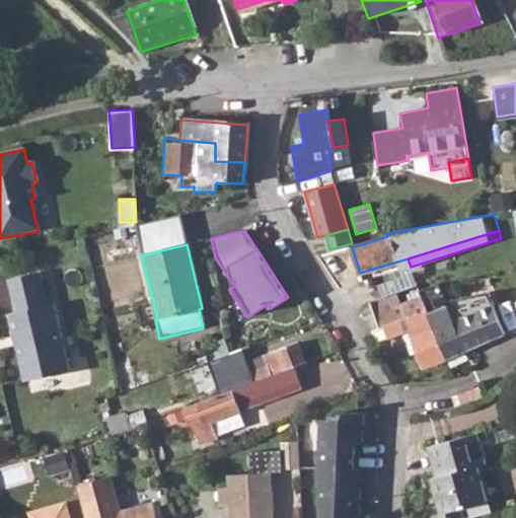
[(39,272),(6,280),(14,314),(7,316),(11,338),(15,337),(17,346),(13,347),(22,382),(67,372),(52,305),(47,307),(39,272)]
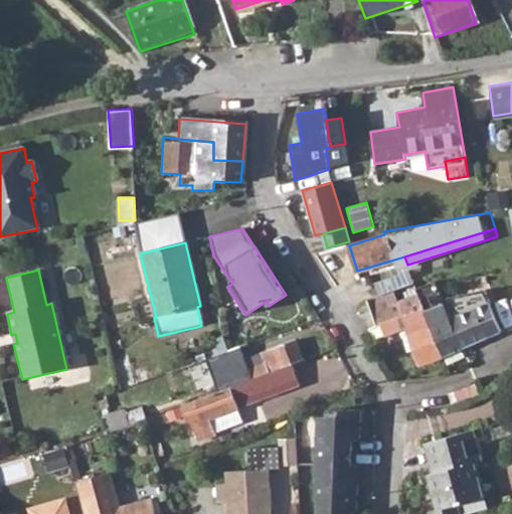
[(373,283),(378,295),(391,291),(412,284),(408,271),(373,283)]
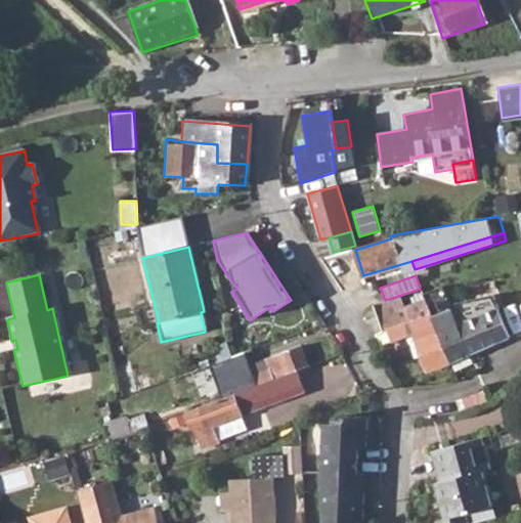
[(421,295),(448,360),(466,354),(468,353),(452,315),(441,287),(421,295)]
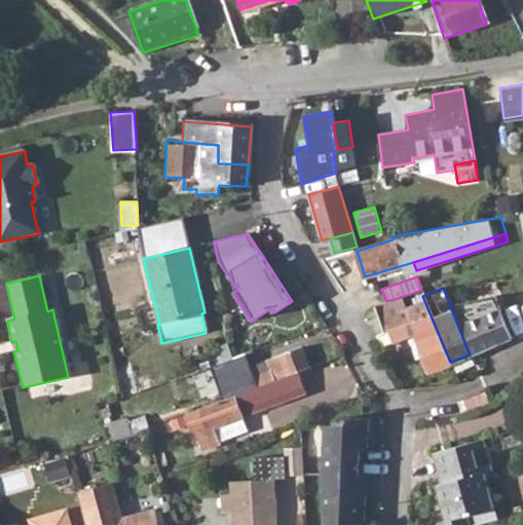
[(422,355),(428,372),(450,362),(422,296),(411,300),(413,306),(405,310),(400,297),(386,301),(373,305),(382,333),(410,324),(415,335),(422,355)]
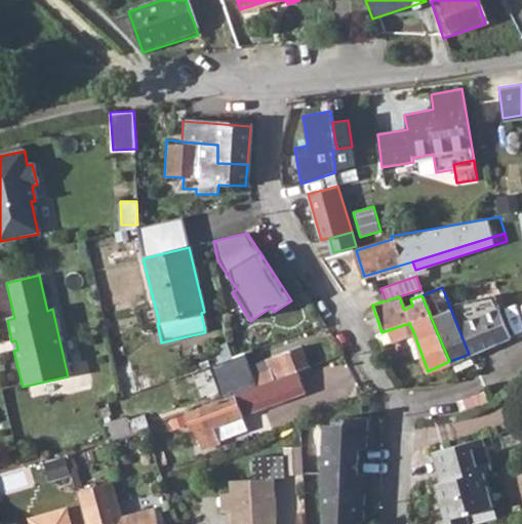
[(469,310),(453,316),(469,354),(509,336),(497,308),(482,314),(472,318),(470,313),(469,310)]
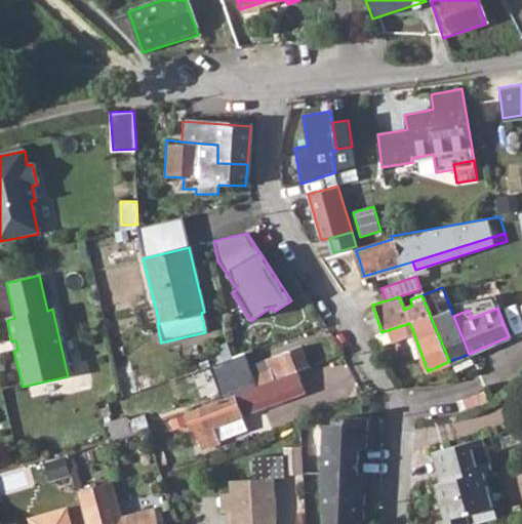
[(479,309),(470,313),(472,318),(482,314),(479,309)]
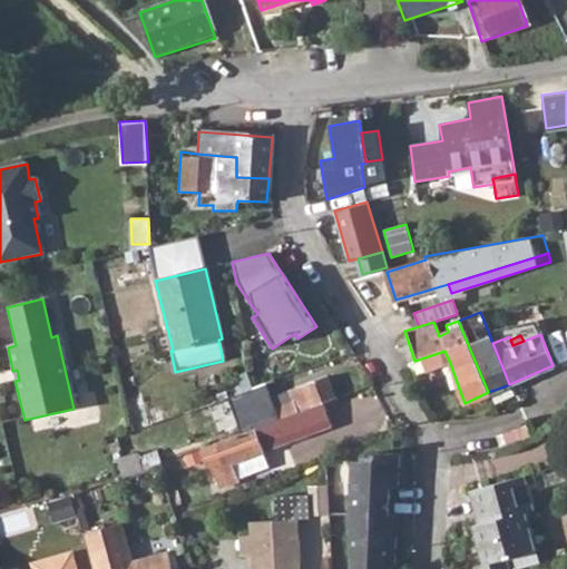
[(414,361),(406,364),(411,376),(442,366),(450,389),(458,385),(450,363),(445,351),(414,361)]
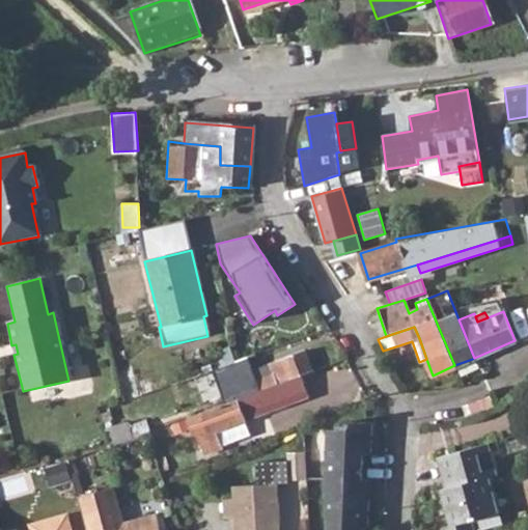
[(230,346),(235,361),(254,354),(250,340),(230,346)]
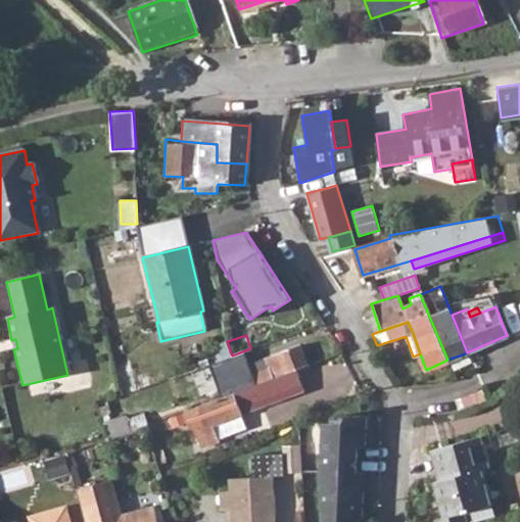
[(235,378),(241,390),(242,389),(253,385),(293,370),(302,366),(295,343),(251,360),(248,367),(250,372),(235,378)]
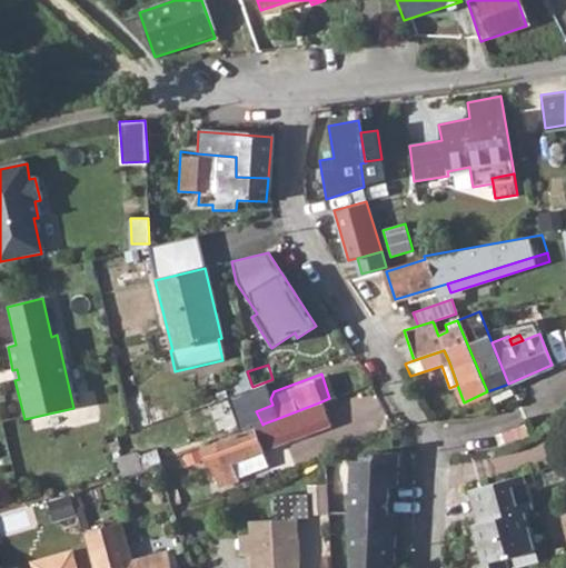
[(506,385),(487,391),(492,401),(510,394),(506,385)]
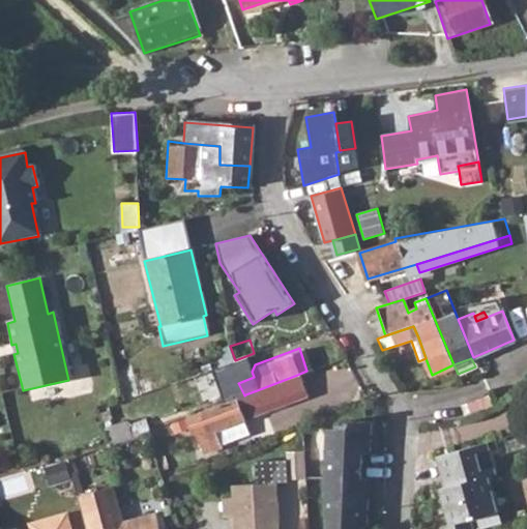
[(305,397),(297,375),(257,390),(245,394),(244,395),(229,400),(180,419),(187,438),(196,438),(201,454),(223,447),(222,444),(216,431),(244,420),(305,397)]
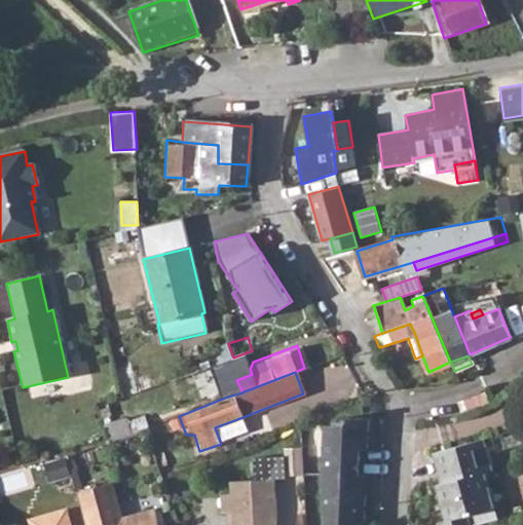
[(243,417),(215,427),(220,441),(248,430),(243,417)]
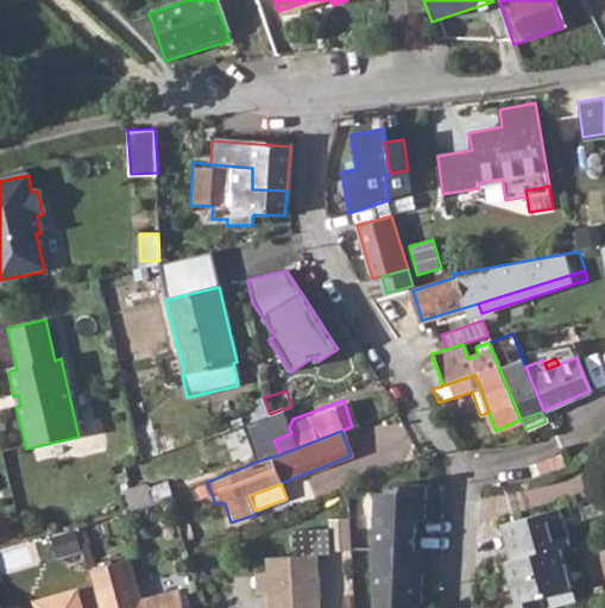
[(147,489),(151,501),(169,496),(165,484),(147,489)]
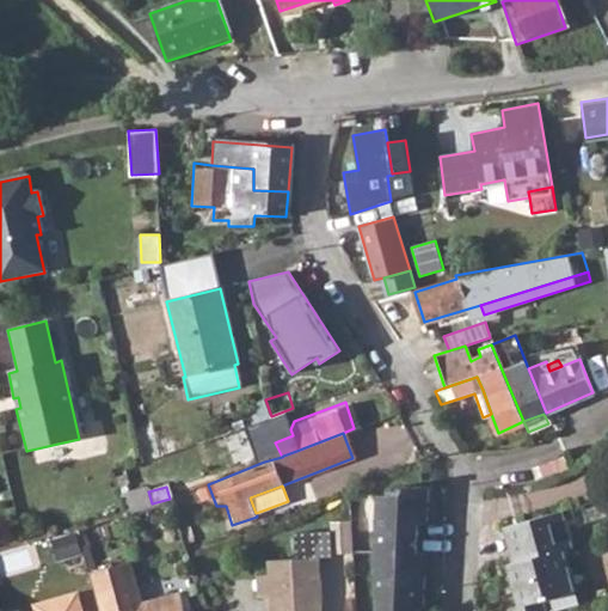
[(428,521),(428,487),(400,487),(399,492),(387,490),(387,495),(375,494),(373,550),(416,553),(418,521),(428,521)]
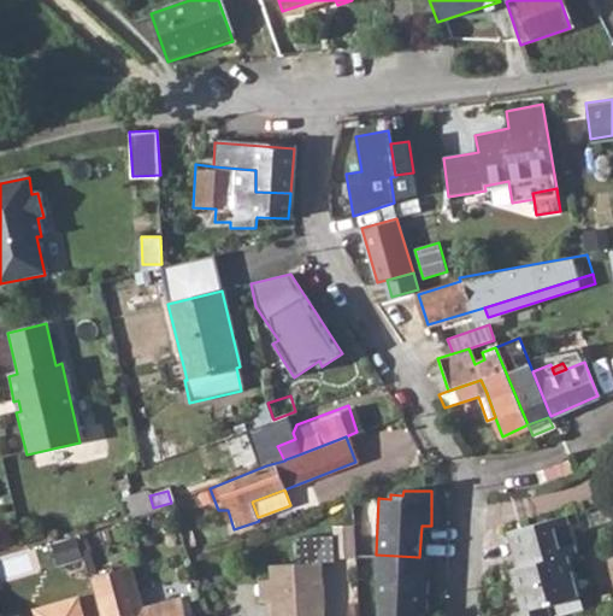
[(513,562),(517,578),(524,606),(518,608),(519,615),(554,615),(549,597),(582,590),(572,549),(582,547),(579,535),(573,510),(512,523),(516,543),(520,561),(513,562)]
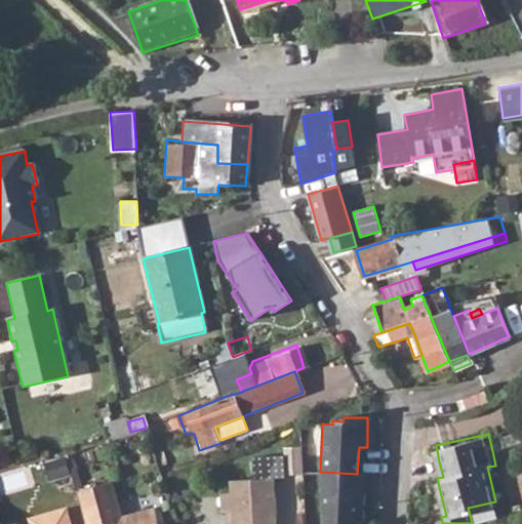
[(281,450),(282,476),(303,474),(302,449),(281,450)]
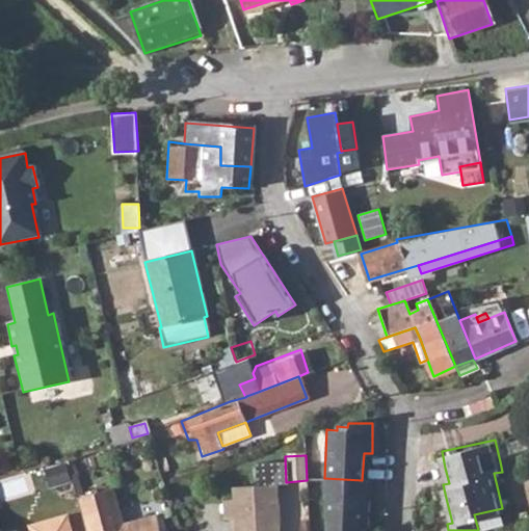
[(363,530),(364,528),(367,528),(368,501),(363,495),(361,495),(362,480),(324,478),(325,530),(363,530)]
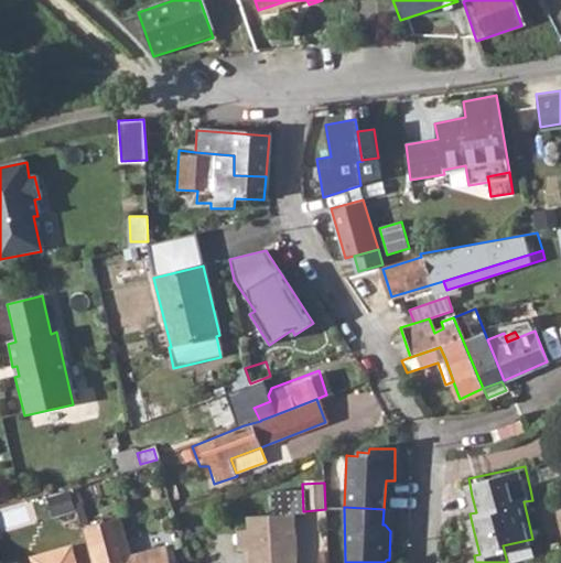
[(390,531),(391,509),(384,509),(383,524),(385,524),(390,531)]
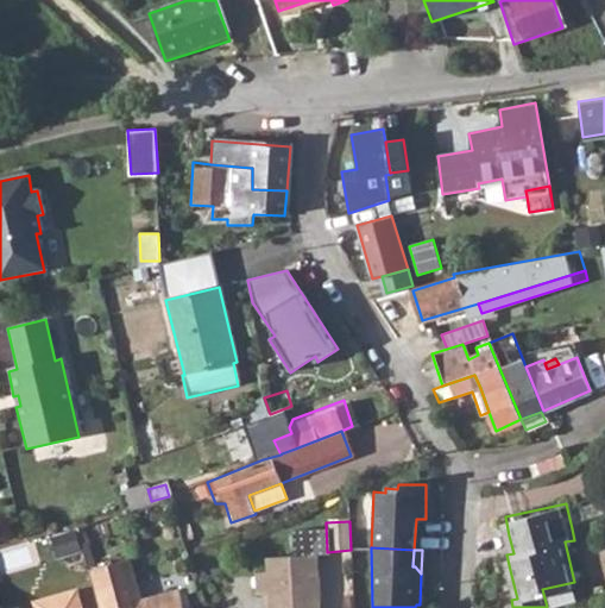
[(266,595),(266,607),(316,607),(313,558),(264,561),(264,575),(253,575),(256,596),(266,595)]
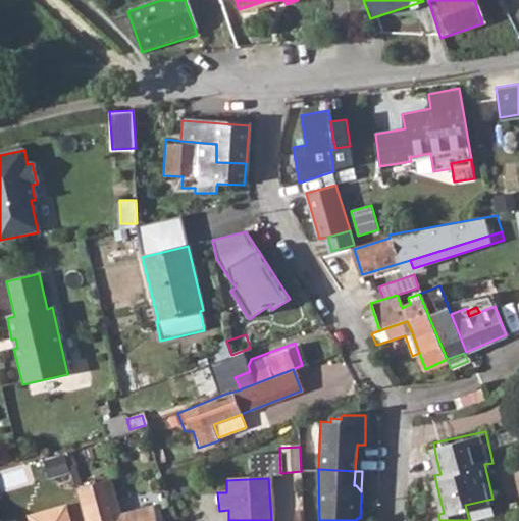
[(156,520),(152,505),(119,514),(109,479),(75,488),(84,520),(156,520)]
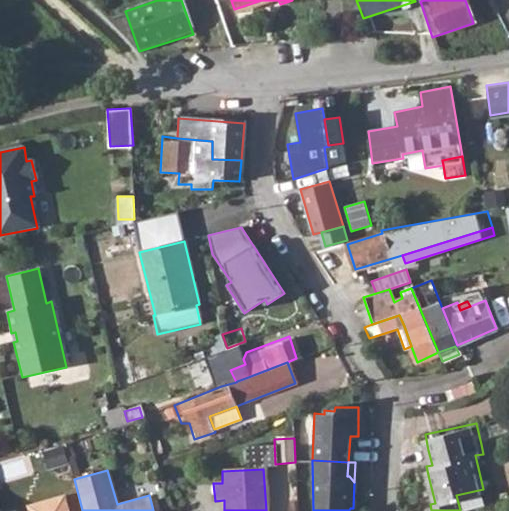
[(66,510),(63,496),(28,506),(29,510),(66,510)]
